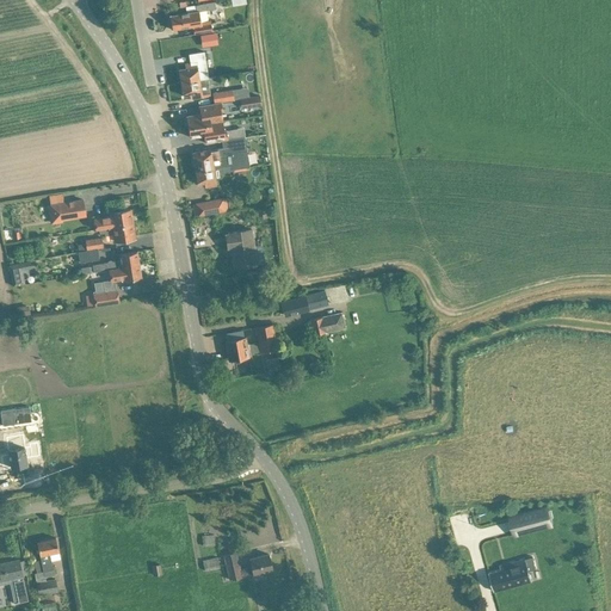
[(192,12),(170,16),(172,30),(181,29),(192,26),(195,35),(214,31),(211,20),(202,23),(199,10),(192,12)]
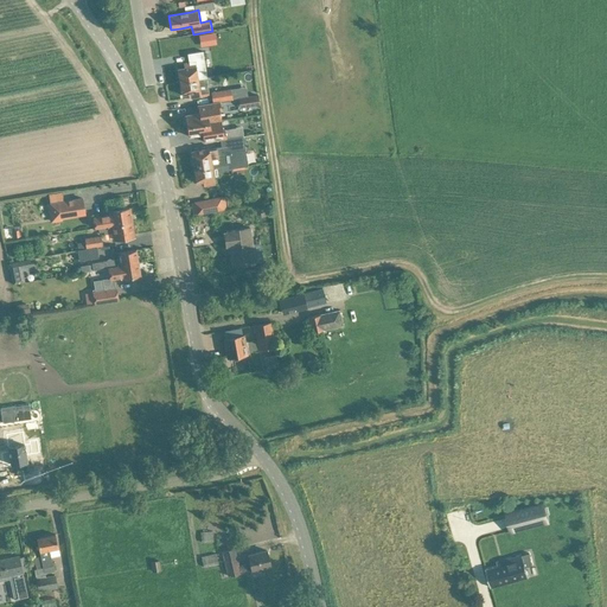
[(213,33),(200,36),(202,46),(216,44),(213,33)]
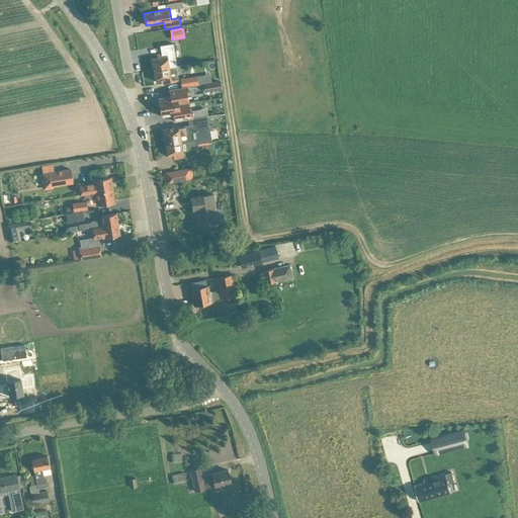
[(158,58),(152,59),(154,70),(175,67),(176,67),(173,44),(160,46),(161,54),(157,55),(158,58)]
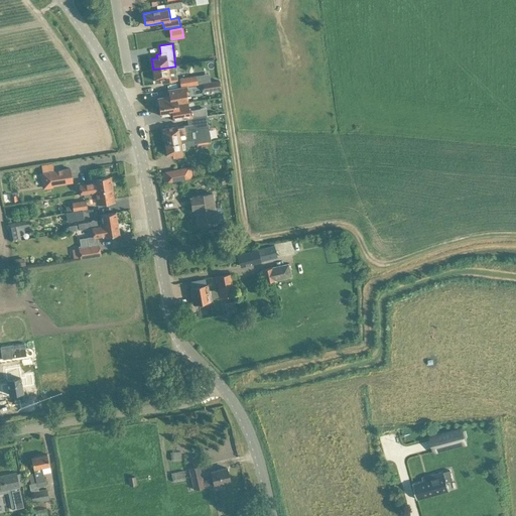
[(175,47),(176,56),(186,54),(185,46),(175,47)]
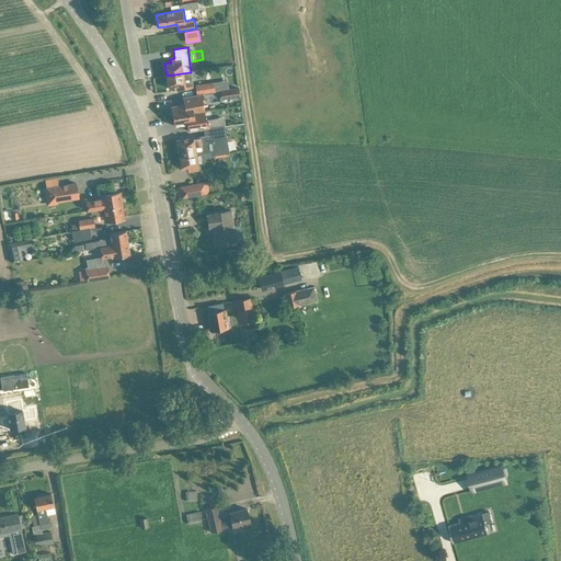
[(203,59),(203,70),(225,69),(225,59),(203,59)]
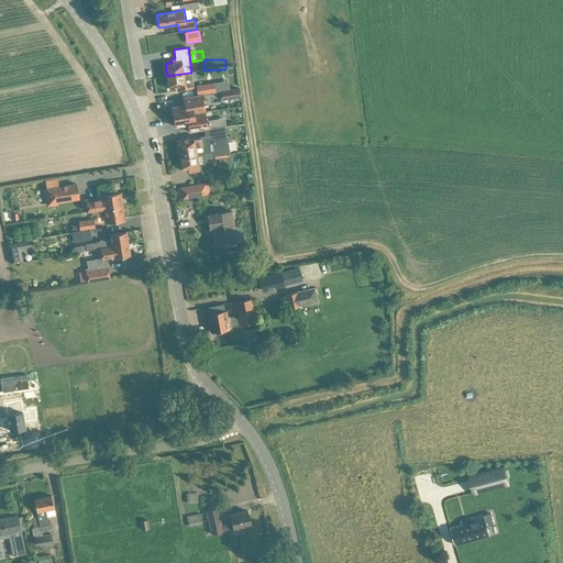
[(191,78),(190,73),(167,76),(168,88),(175,87),(176,91),(194,88),(191,78)]
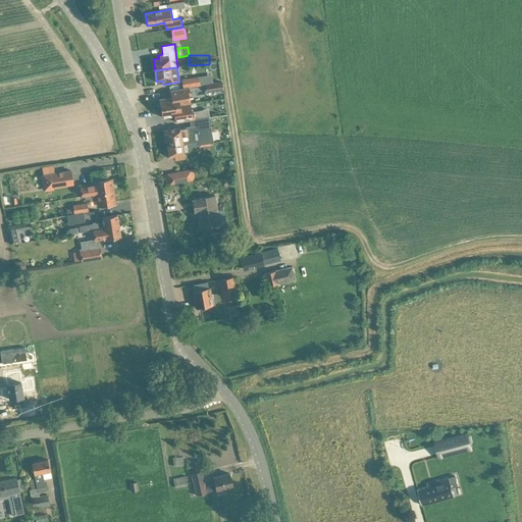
[(199,76),(181,79),(183,88),(200,86),(199,76)]
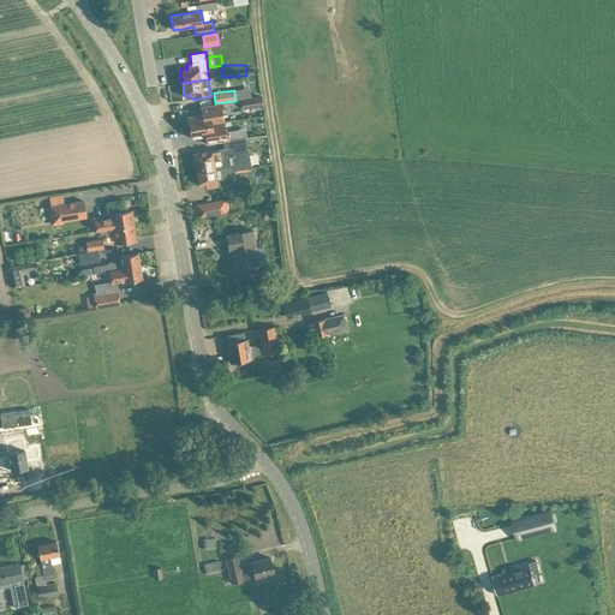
[(262,97),(250,99),(251,107),(263,105),(262,97)]
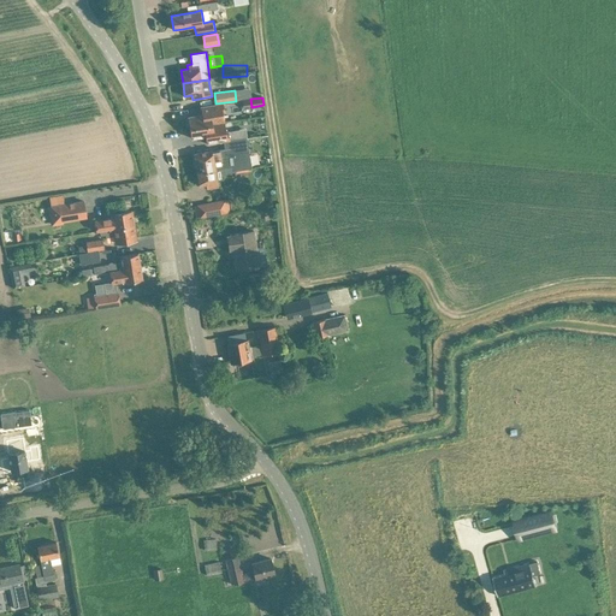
[(200,106),(201,114),(188,117),(190,128),(225,120),(224,104),(200,106)]
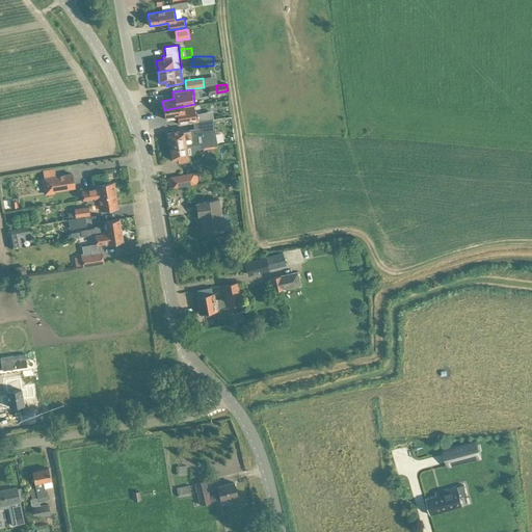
[(195,113),(194,104),(164,110),(165,120),(178,117),(179,125),(193,122),(198,122),(197,113),(195,113)]
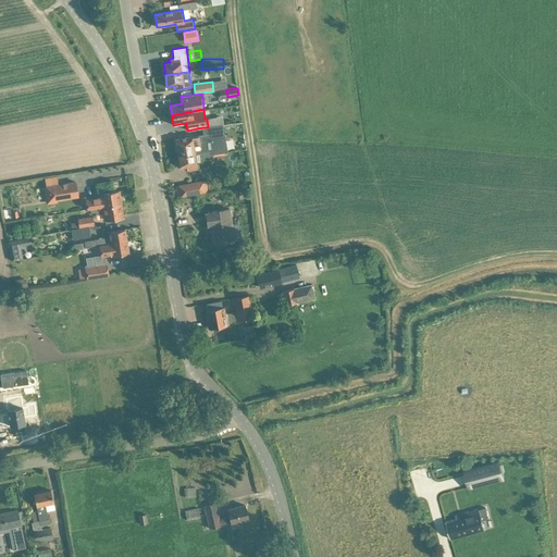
[(225,125),(208,127),(202,127),(205,134),(198,135),(199,136),(193,137),(193,136),(175,139),(178,156),(195,152),(212,150),(213,155),(227,152),(225,137),(227,137),(225,125)]
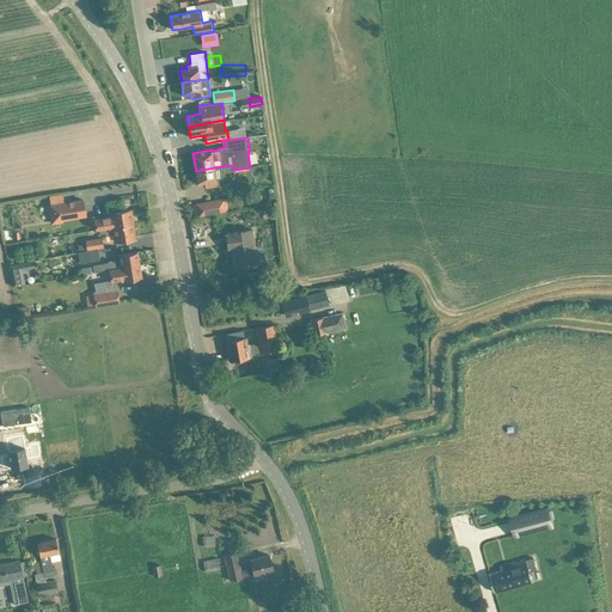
[(233,165),(214,167),(196,171),(199,184),(206,183),(206,188),(216,185),(215,178),(225,177),(224,171),(234,170),(233,165)]
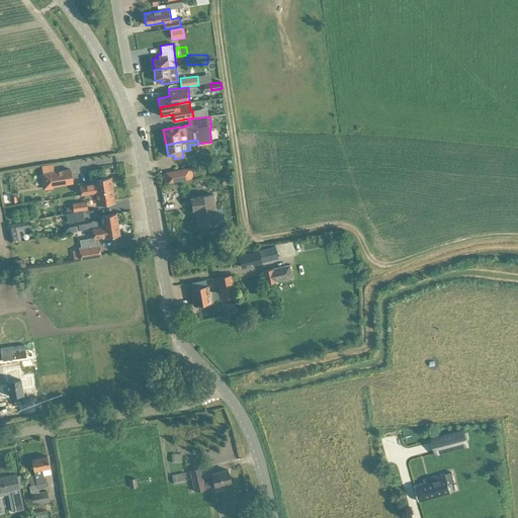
[(72,182),(70,169),(41,174),(42,179),(46,178),(46,179),(51,179),(52,186),(72,182)]
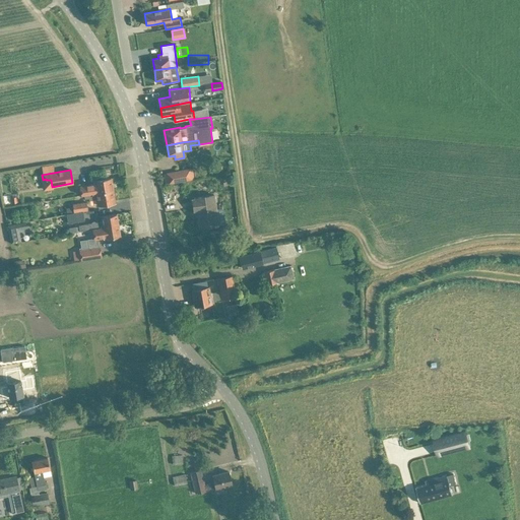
[(184,171),(165,174),(167,184),(192,179),(190,171),(184,172),(184,171)]
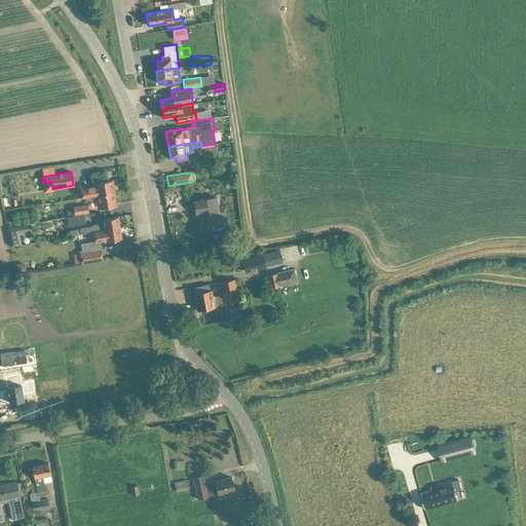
[(114,192),(112,180),(103,182),(102,180),(97,181),(97,183),(96,183),(96,187),(81,189),(82,198),(85,197),(114,192)]
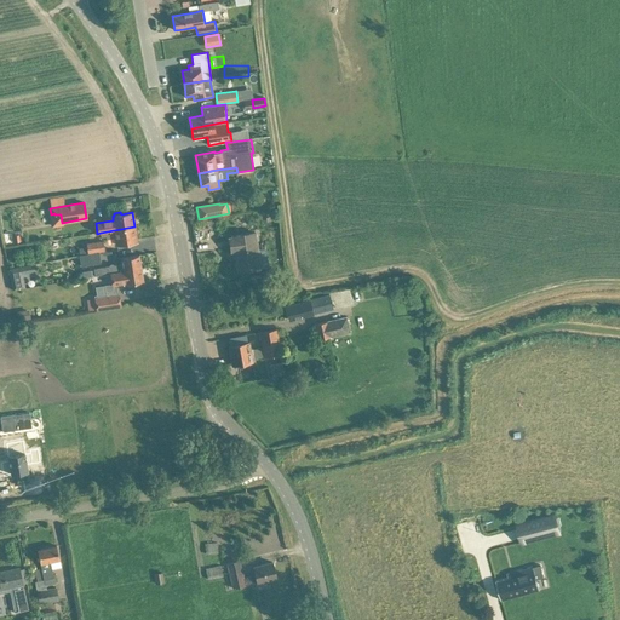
[(135,227),(101,233),(101,237),(105,237),(107,240),(116,239),(116,245),(137,241),(135,227)]
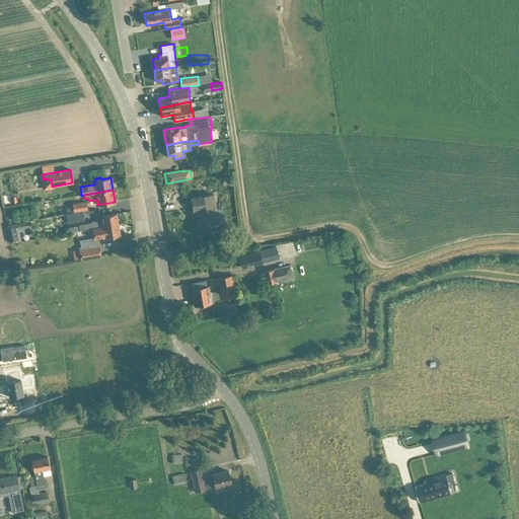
[(218,224),(215,204),(214,195),(195,198),(195,199),(192,199),(194,211),(197,210),(199,227),(206,226),(207,227),(209,227),(208,226),(218,224)]
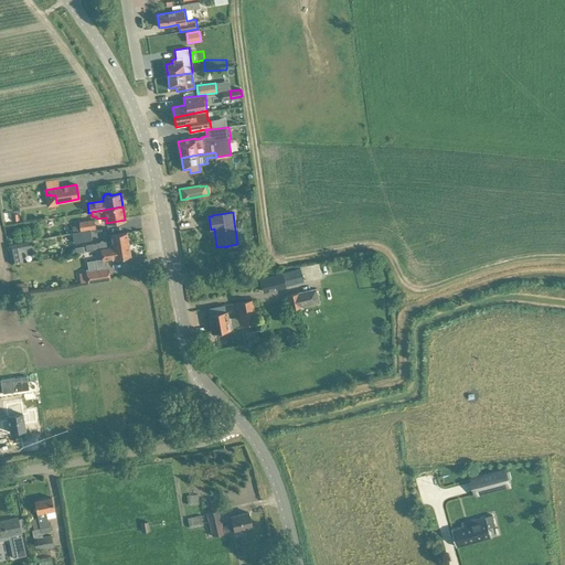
[(94,220),(80,222),(81,231),(95,230),(94,220)]
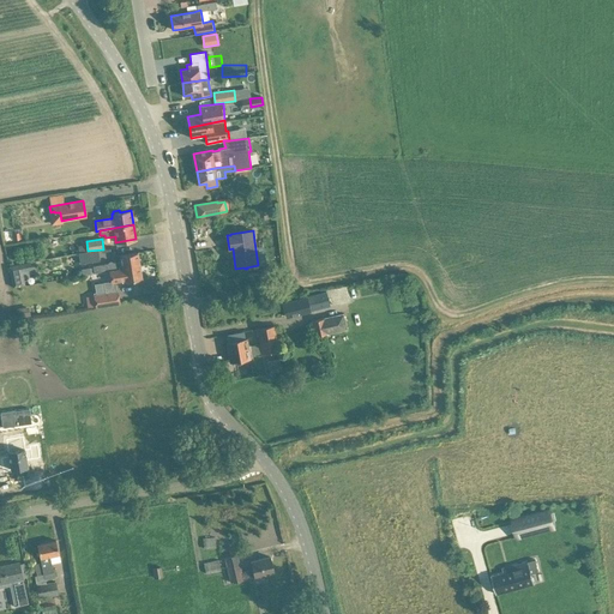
[(100,262),(97,250),(79,252),(80,264),(100,262)]
